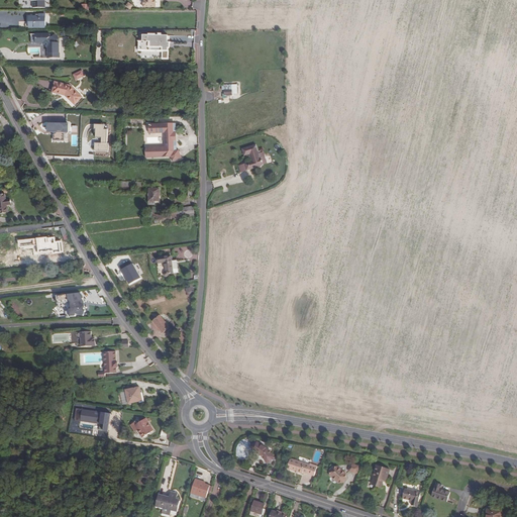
[(44,28),(44,14),(38,14),(38,16),(29,16),(29,28),(44,28)]
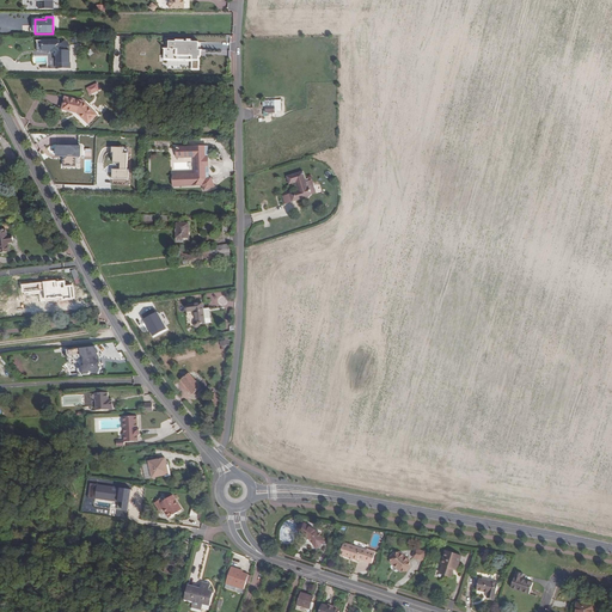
[(61,38),(35,40),(36,50),(50,50),(55,55),(55,67),(71,67),(69,48),(67,42),(61,38)]
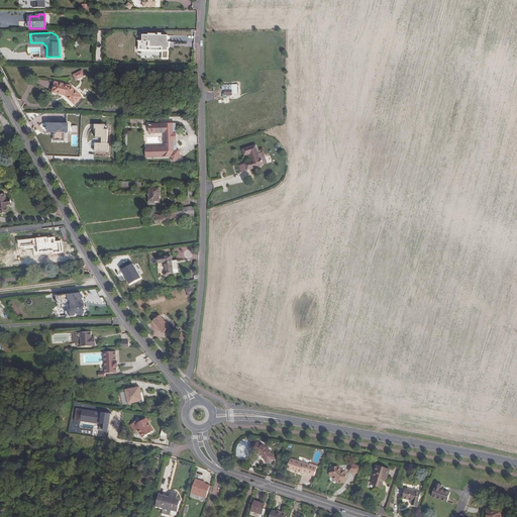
[(168,34),(142,33),(142,40),(148,41),(148,45),(162,46),(162,59),(169,59),(168,34)]
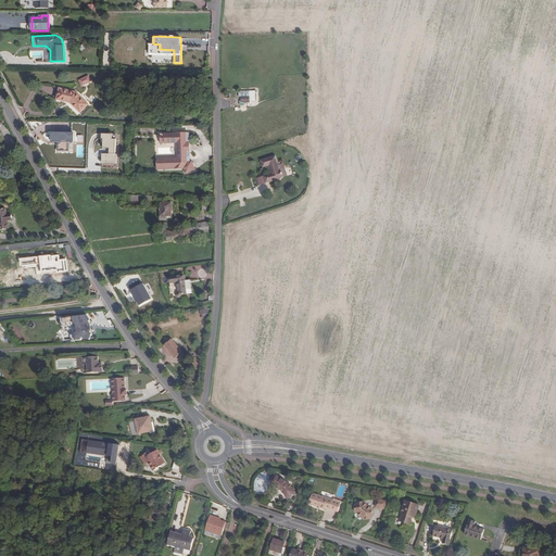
[(71,102),(80,112),(87,104),(76,93),(60,89),(58,99),(71,102)]
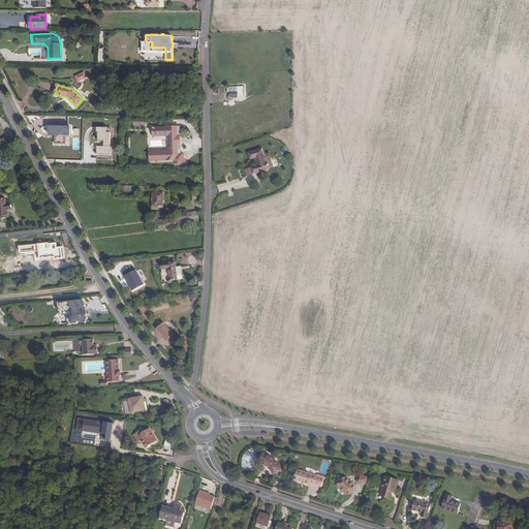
[(244,86),(226,86),(226,95),(244,96),(244,86)]
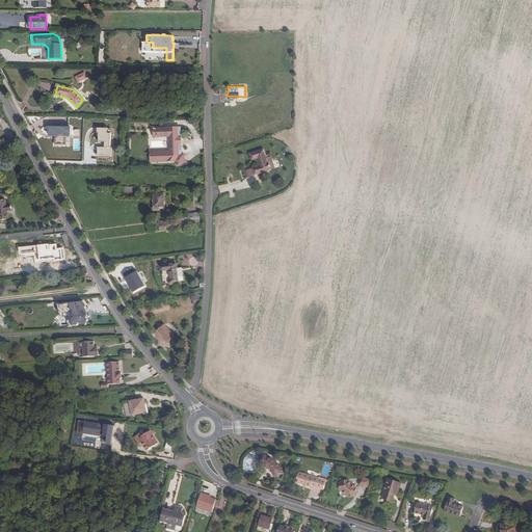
[(48,135),(70,136),(70,127),(48,126),(48,135)]
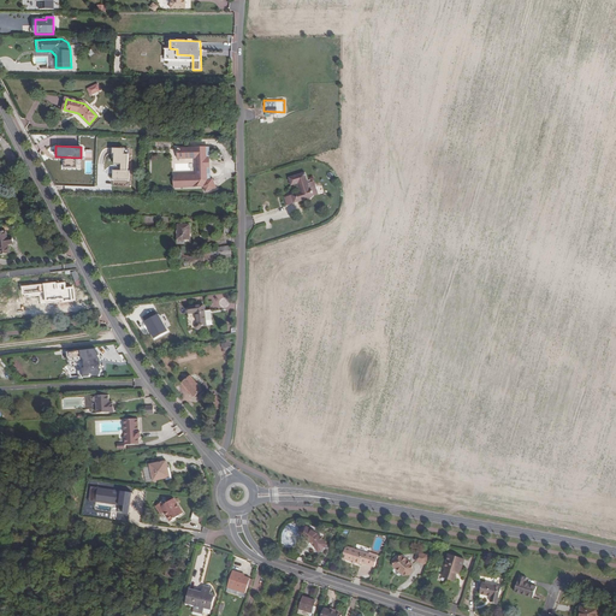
[(207,146),(177,146),(177,159),(195,159),(196,175),(172,176),(173,188),(203,188),(205,191),(217,187),(212,177),(208,178),(207,167),(211,166),(209,158),(207,158),(207,146)]
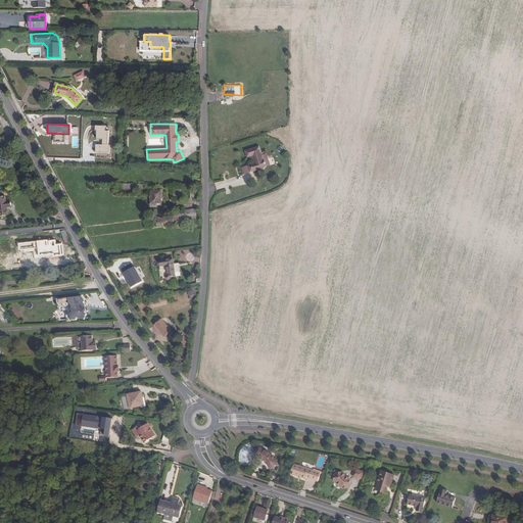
[(111,128),(98,127),(97,153),(110,153),(111,128)]
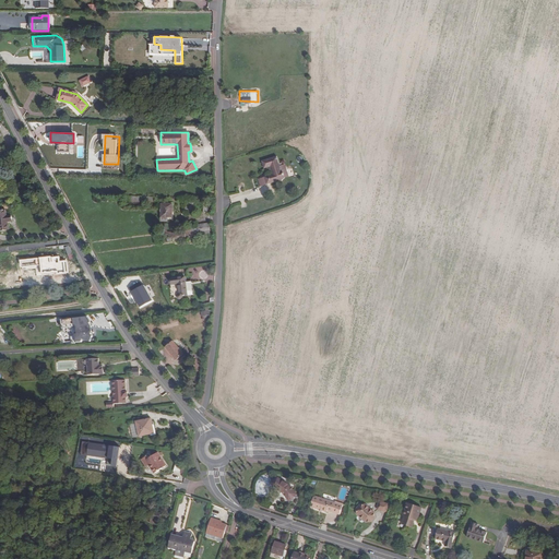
[(264,168),(271,166),(272,166),(274,167),(275,173),(274,174),(273,175),(265,177),(268,185),(277,181),(280,181),(282,181),(283,179),(284,179),(284,178),(285,178),(283,170),(282,170),(277,156),(262,161),(264,168)]
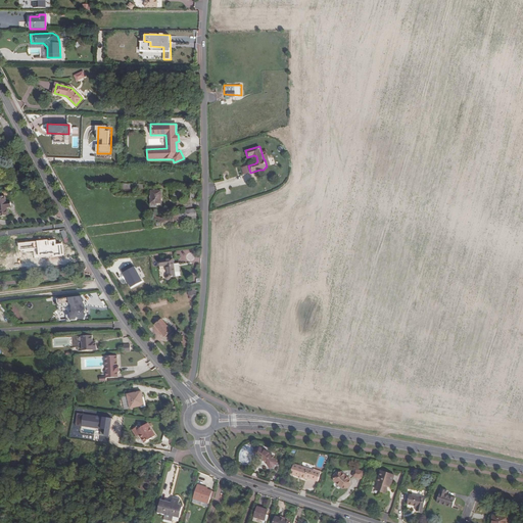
[(160,203),(160,191),(151,191),(150,206),(156,206),(156,203),(160,203)]
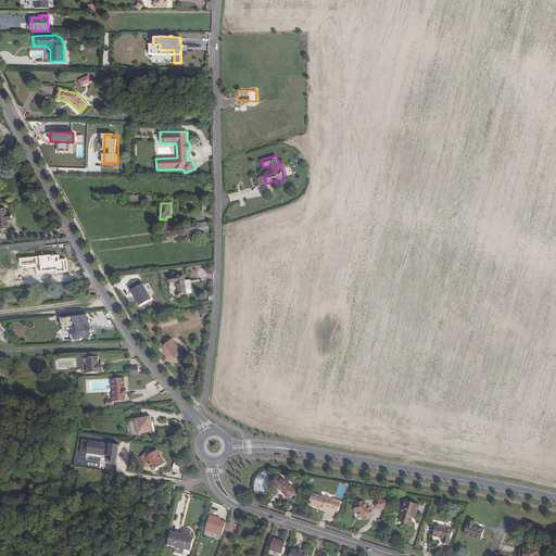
[(0,210),(0,229),(9,228),(8,220),(12,219),(11,215),(7,215),(5,210),(0,210)]
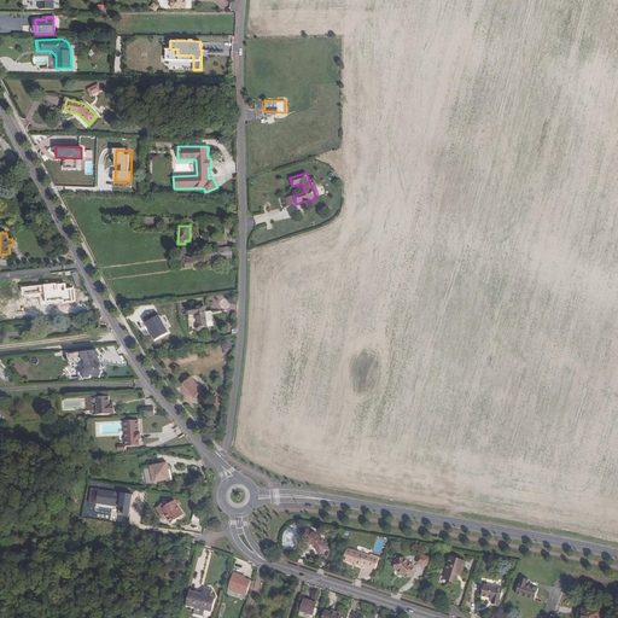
[(191,258),(192,267),(205,266),(204,257),(191,258)]
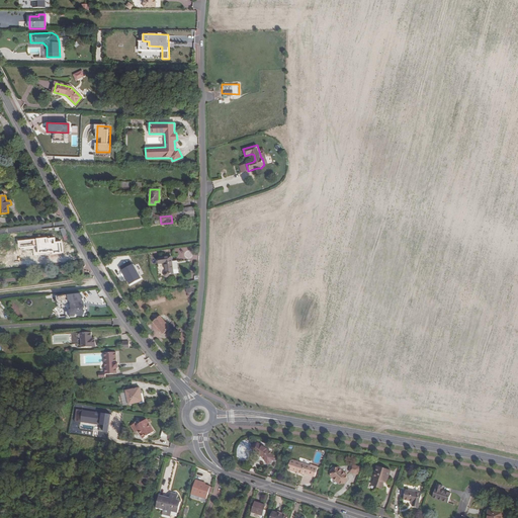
[(66,236),(71,234),(66,227),(61,227),(66,236)]
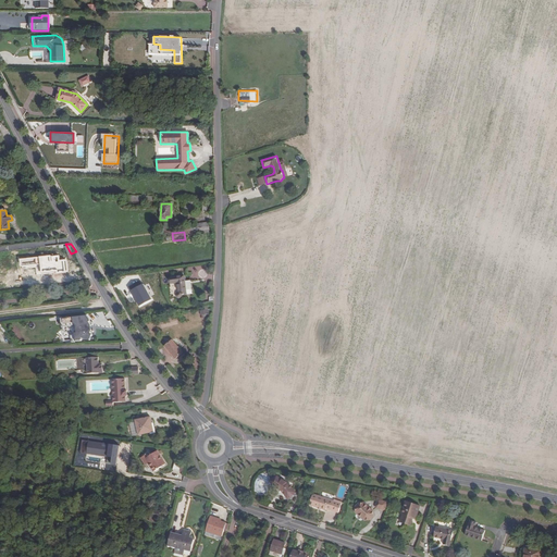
[(163,284),(162,274),(145,276),(145,285),(163,284)]
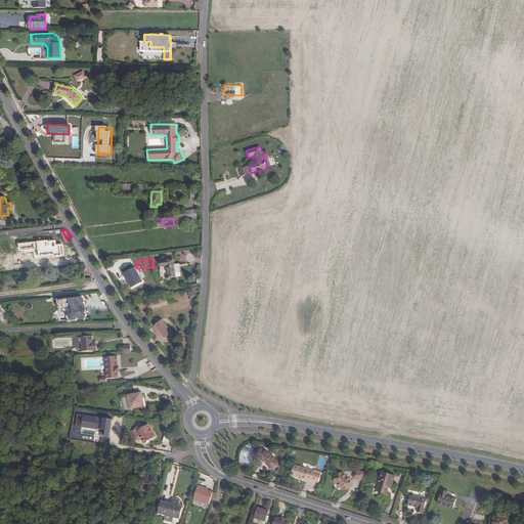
[(161,261),(162,267),(167,266),(168,273),(168,275),(167,277),(167,278),(167,279),(167,280),(169,280),(170,280),(171,279),(172,277),(175,277),(173,259),(161,261)]
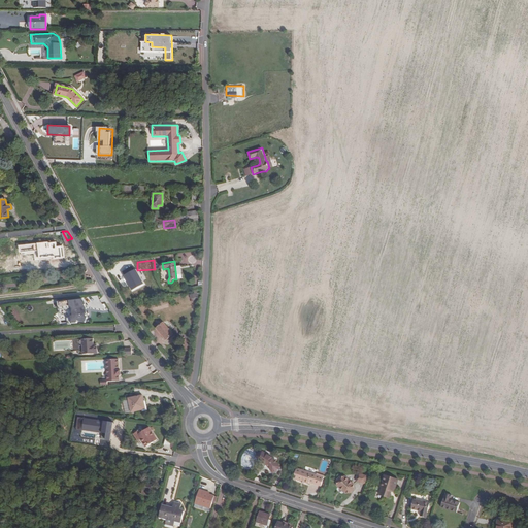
[(84,298),(58,301),(60,323),(79,320),(87,323),(90,310),(84,298)]
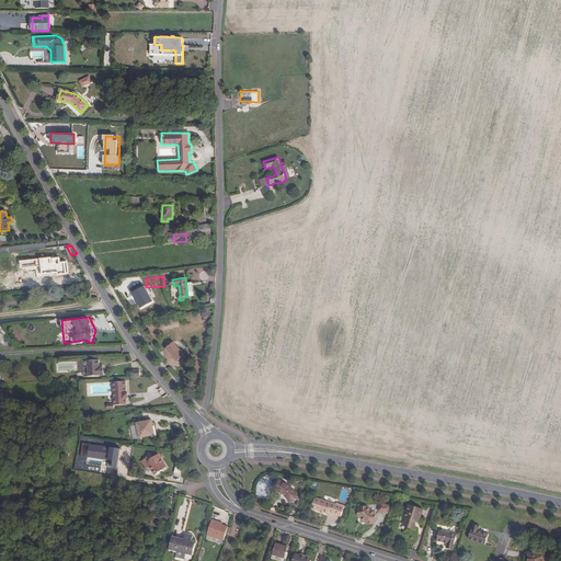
[(176,340),(165,348),(176,361),(184,355),(179,350),(182,346),(176,340)]
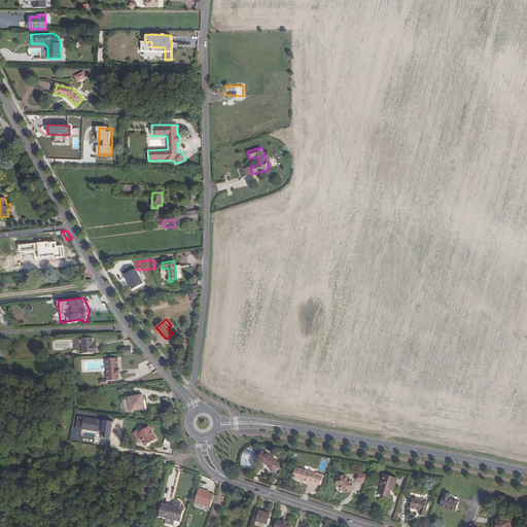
[(84,339),(74,340),(75,354),(90,353),(89,345),(85,345),(84,339)]
